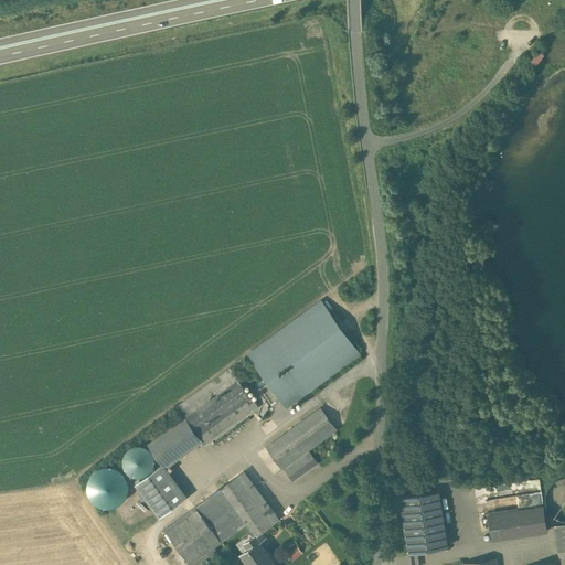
[(543,53),(539,50),(532,60),(536,63),(543,53)]
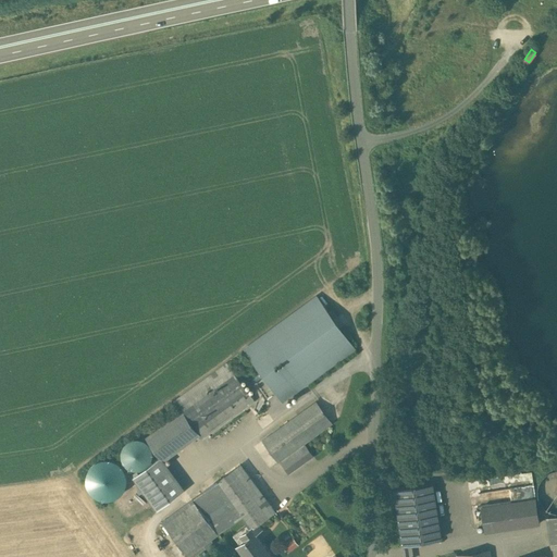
[(318,297),(245,349),(281,399),(355,347),(318,297)]
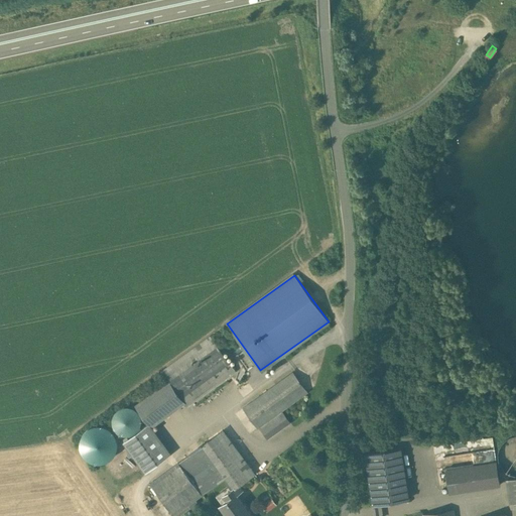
[(168,381),(218,346),(211,336),(161,372),(168,381)]
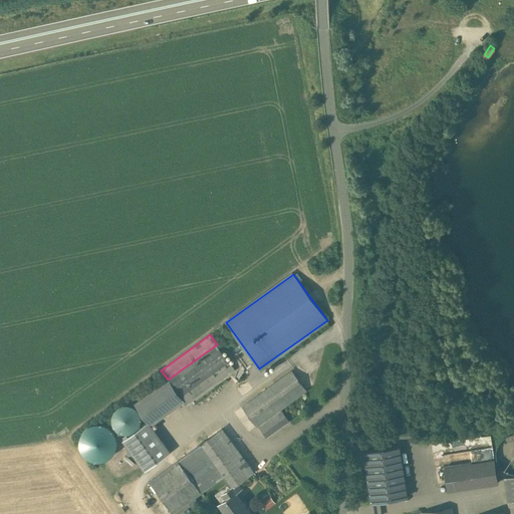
[(168,379),(184,401),(187,405),(235,369),(217,344),(168,379)]
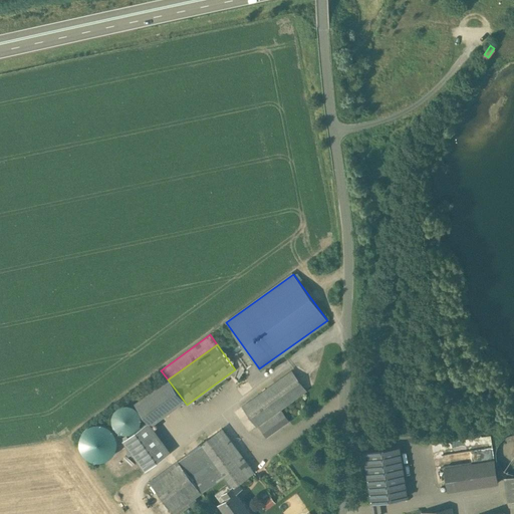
[(291,370),(242,407),(257,426),(281,409),(306,391),(291,370)]
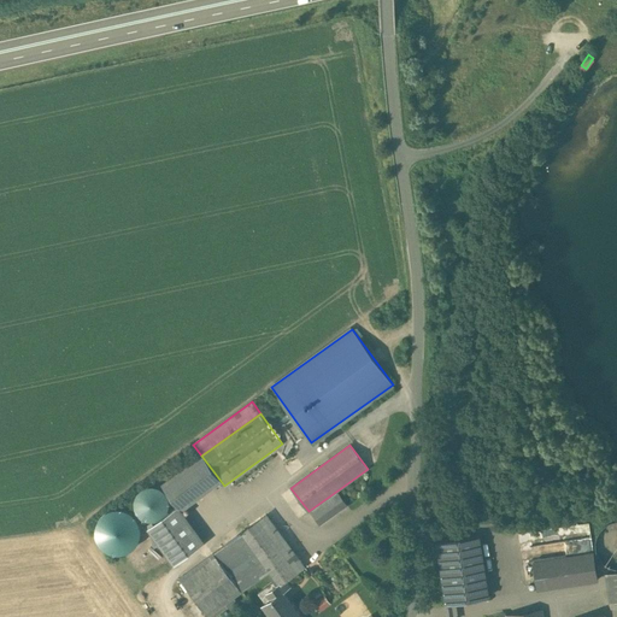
[(201,456),(163,485),(178,506),(181,510),(221,481),(201,456)]
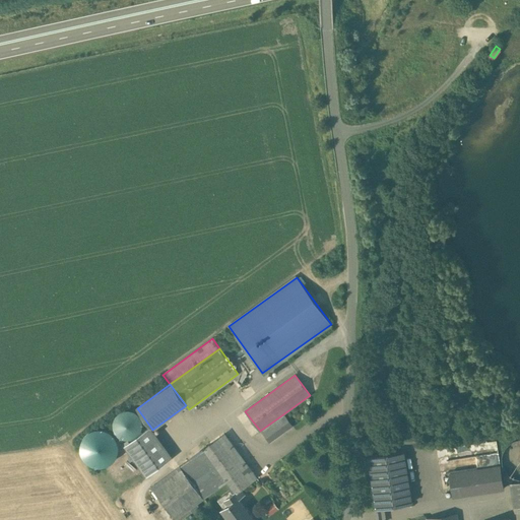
[(117,425),(119,430),(123,433),(128,435),(133,434),(137,432),(140,428),(142,423),(141,418),(139,414),(136,411),(132,409),(127,409),(122,411),(119,415),(117,419),(117,425)]
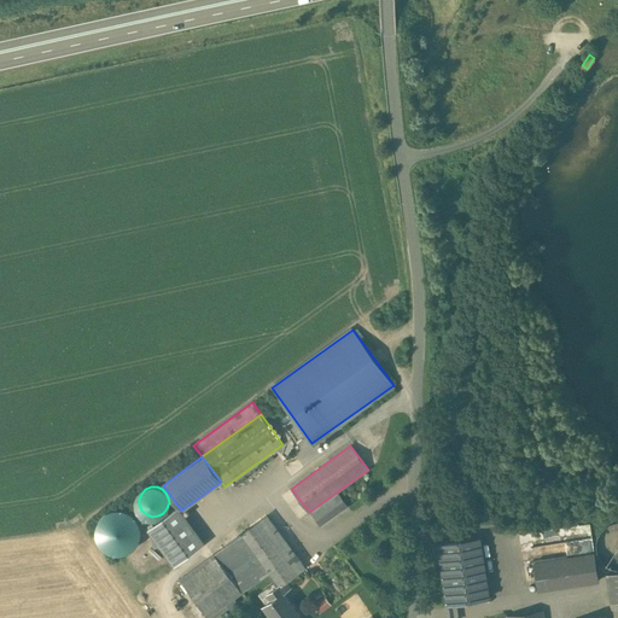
[(348,505),(338,491),(309,512),(319,525),(348,505)]
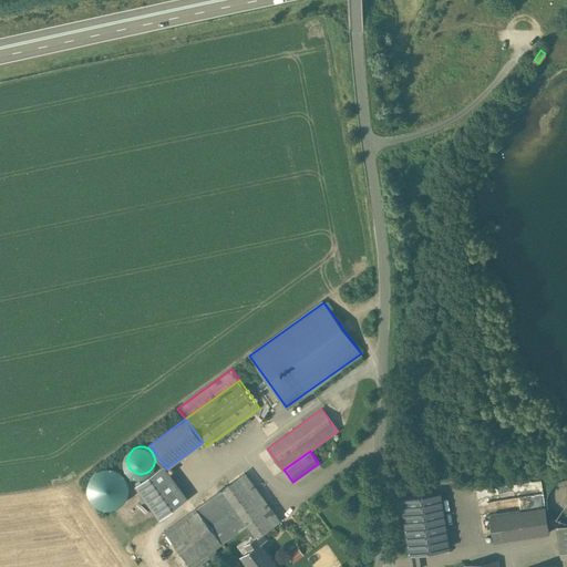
[(164,465),(136,486),(161,518),(187,498),(166,470),(166,468),(164,465)]
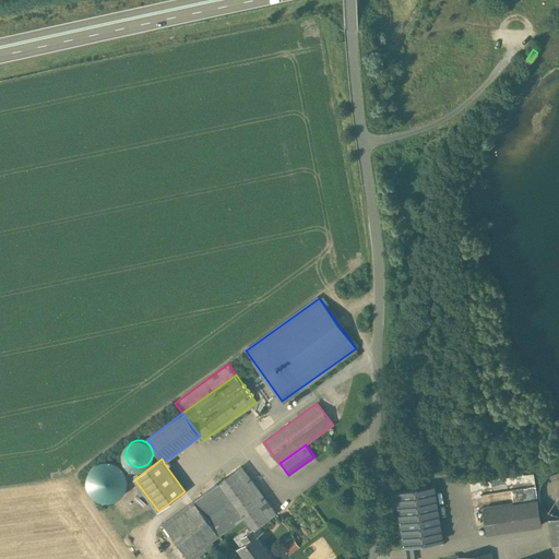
[(87,488),(91,492),(94,497),(98,499),(104,501),(109,501),(115,500),(119,497),(122,494),(126,489),(127,484),(127,478),(126,473),(123,468),(119,465),(115,462),(110,461),(105,461),(99,462),(95,464),(91,468),(88,473),(86,477),(86,483),(87,488)]
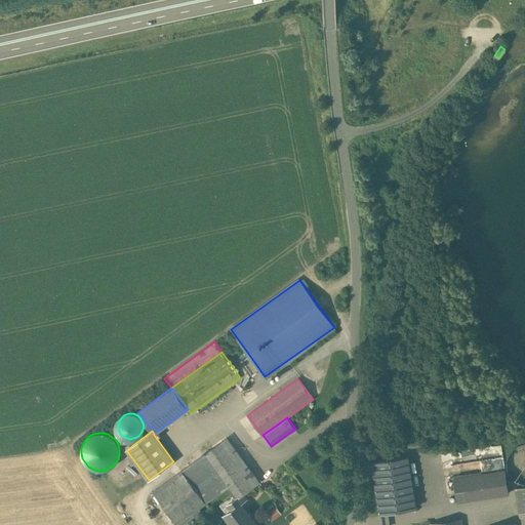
[(182,471),(205,502),(229,486),(235,494),(237,497),(258,481),(227,439),(182,471)]
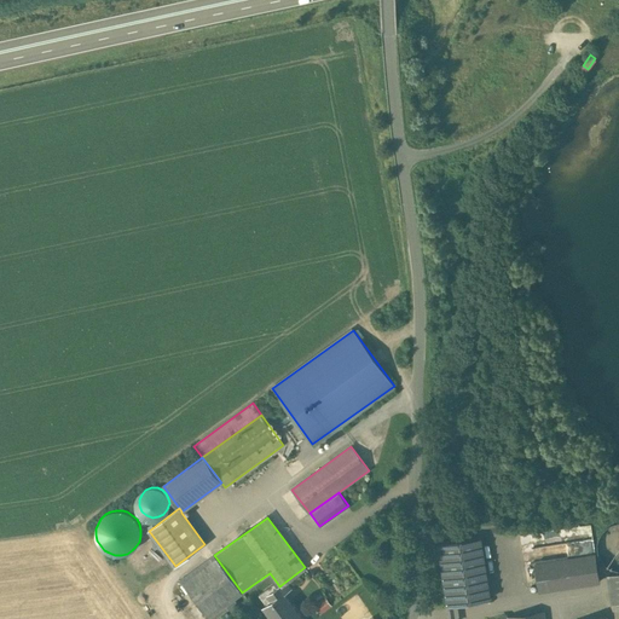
[(597,548),(601,556),(607,565),(615,568),(618,568),(618,522),(612,524),(603,530),(599,538),(597,548)]
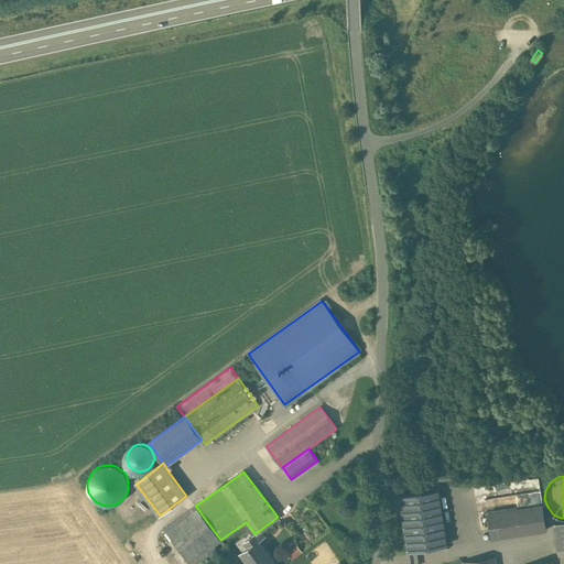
[(438,489),(400,495),(408,551),(446,544),(438,489)]
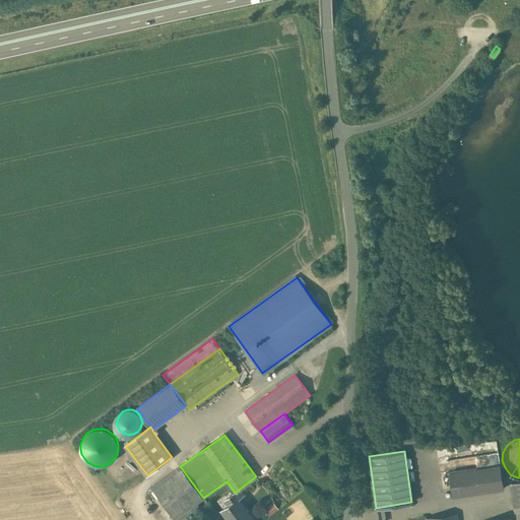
[(504,488),(500,464),(449,472),(453,496),(504,488)]
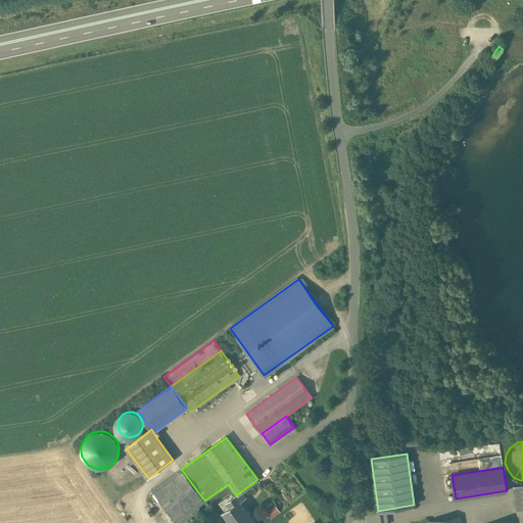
[(181,469),(153,489),(177,521),(204,501),(181,469)]
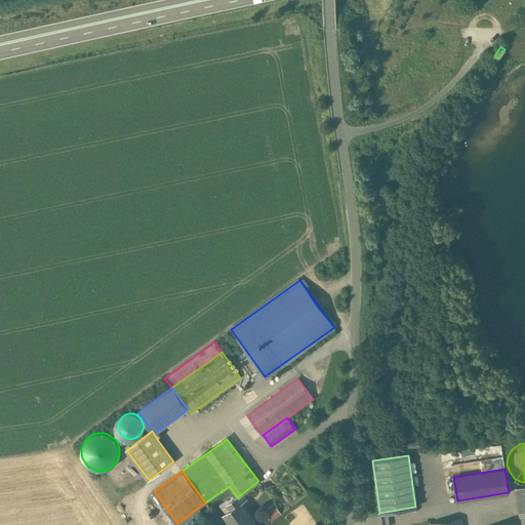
[(524,485),(516,486),(520,511),(524,510),(524,509),(524,485)]
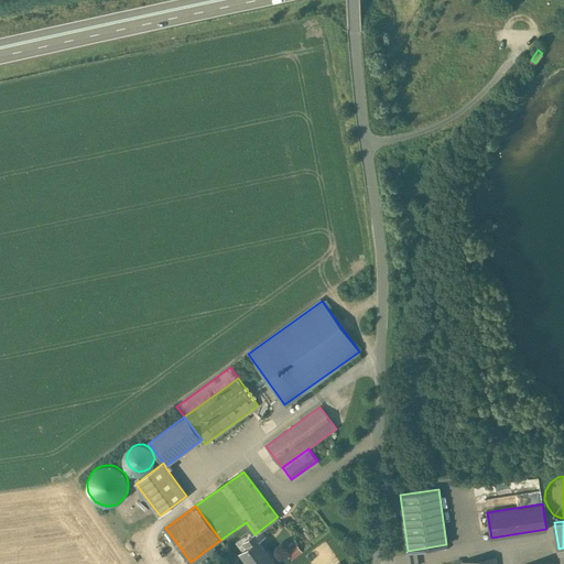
[(255,534),(252,531),(243,537),(242,537),(242,538),(237,541),(243,549),(258,539),(255,534)]
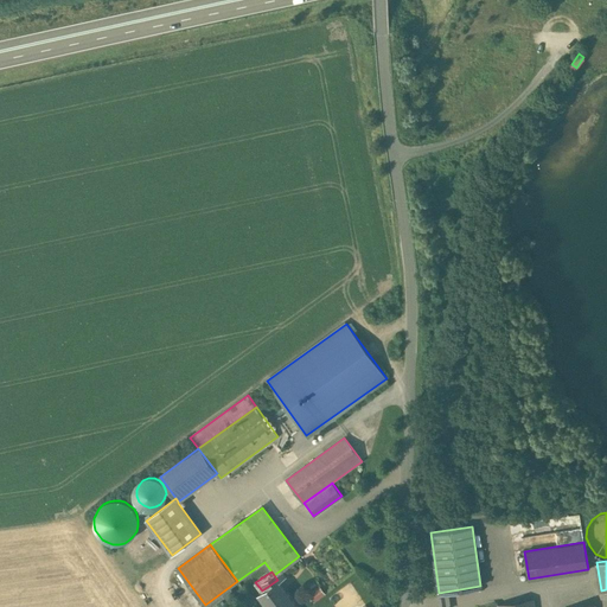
[(298,606),(278,580),(262,590),(259,593),(268,606),(298,606)]
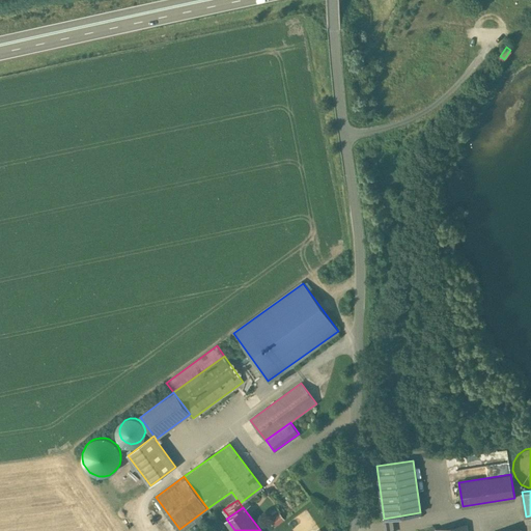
[(283,510),(272,518),(277,525),(288,519),(283,510)]
